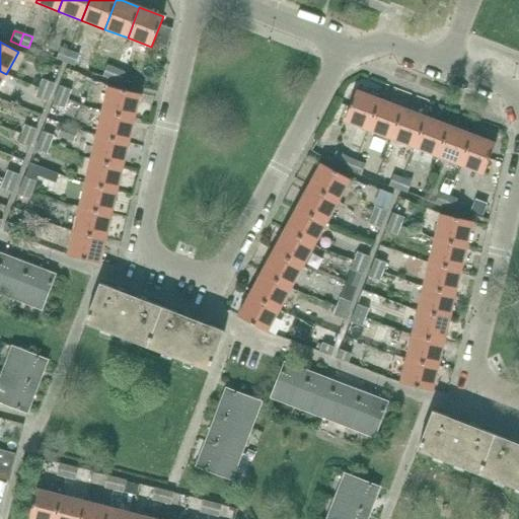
[(65,62),(69,51),(60,48),(56,59),(65,62)]
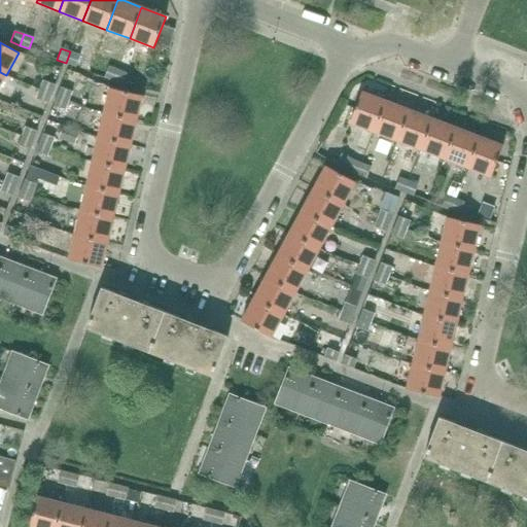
[(70,51),(66,63),(75,66),(79,55),(70,51)]
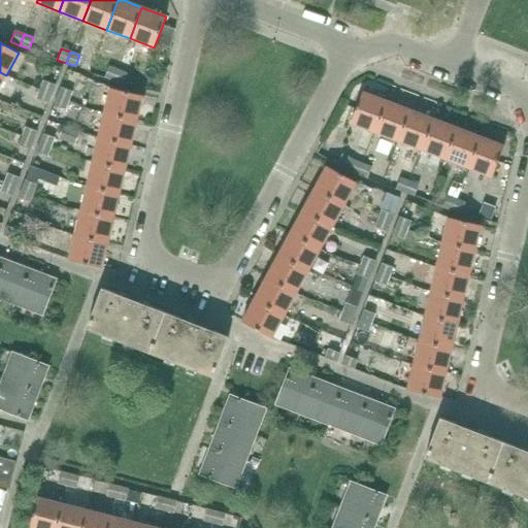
[(113,80),(118,69),(108,66),(104,77),(113,80)]
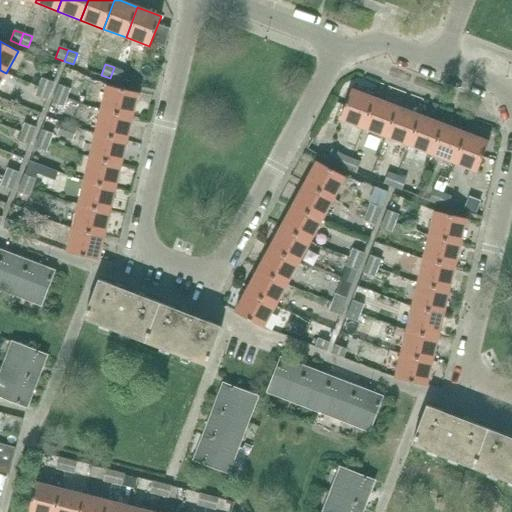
[(114,67),(110,78),(119,82),(123,70),(114,67)]
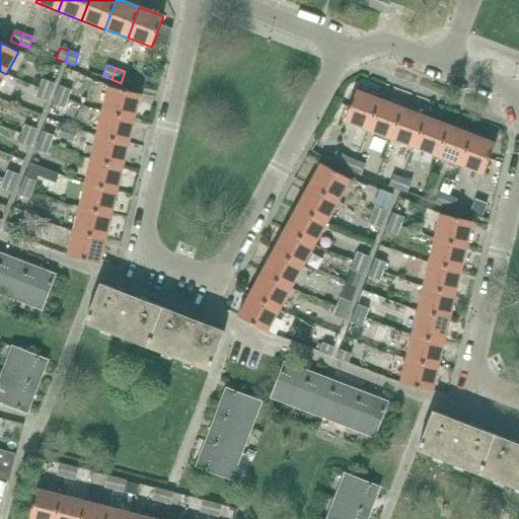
[(42,88),(53,92),(56,84),(45,80),(42,88)]
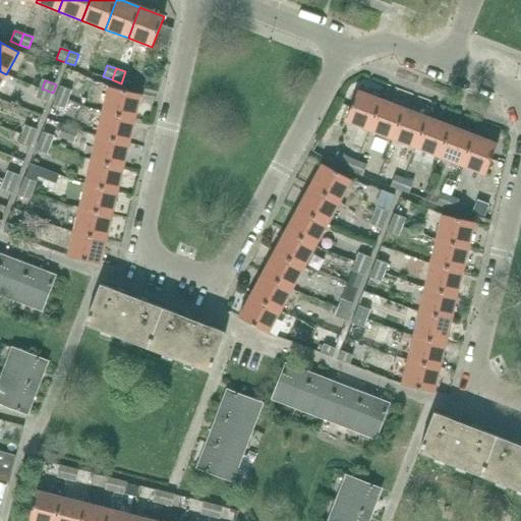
[(58,96),(69,100),(73,91),(62,87),(58,96)]
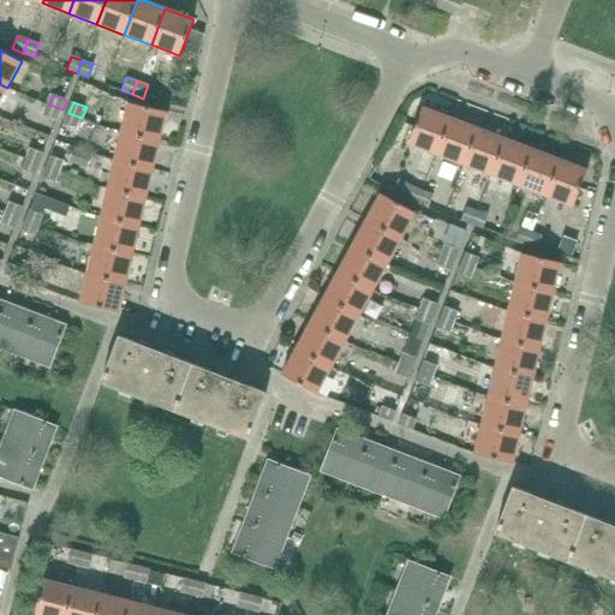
[(160,141),(167,112),(129,103),(121,132),(160,141)]
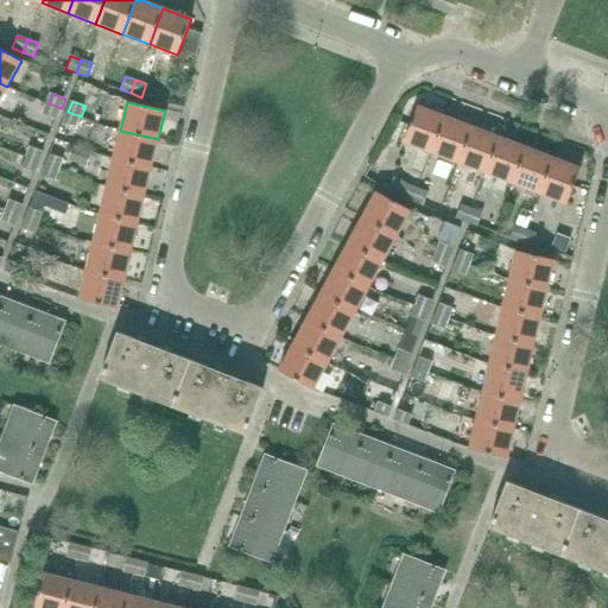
[(57,120),(62,108),(49,103),(44,115),(57,120)]
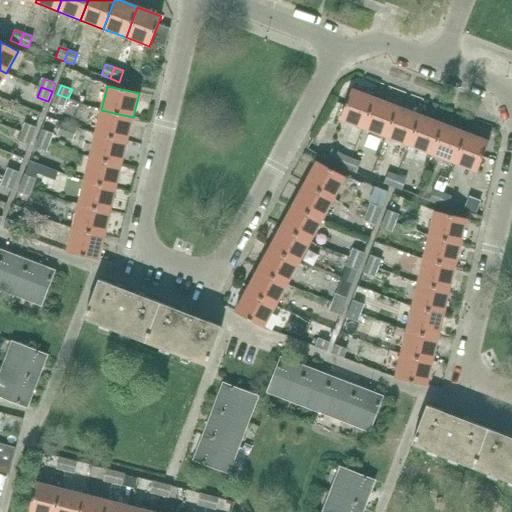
[(363,128),(375,98),(352,89),(340,119),(363,128)]
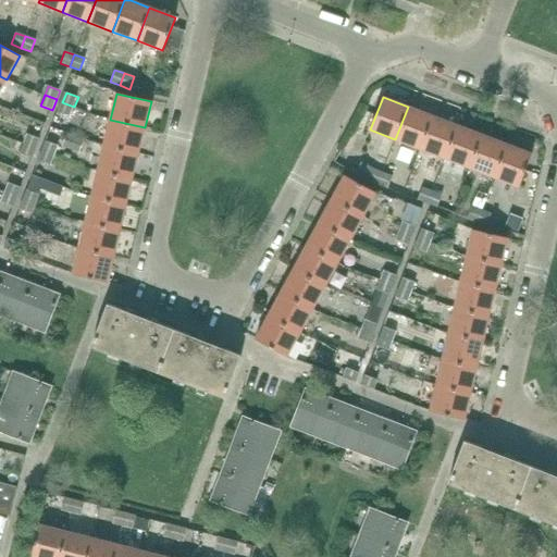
[(70,116),(74,107),(62,102),(59,112),(70,116)]
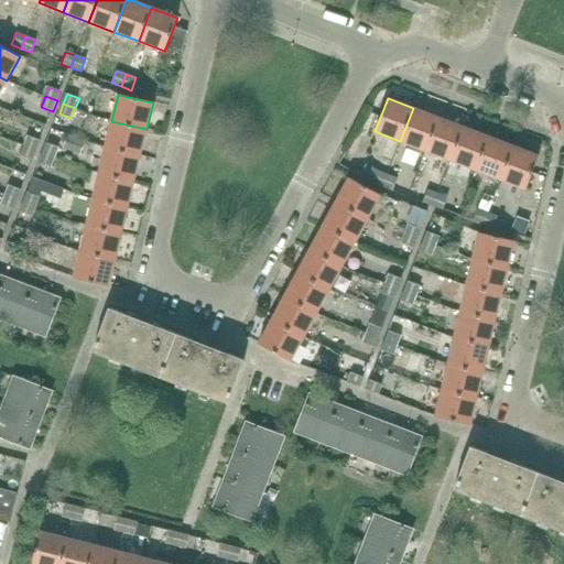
[(425,151),(438,118),(413,108),(400,141),(425,151)]
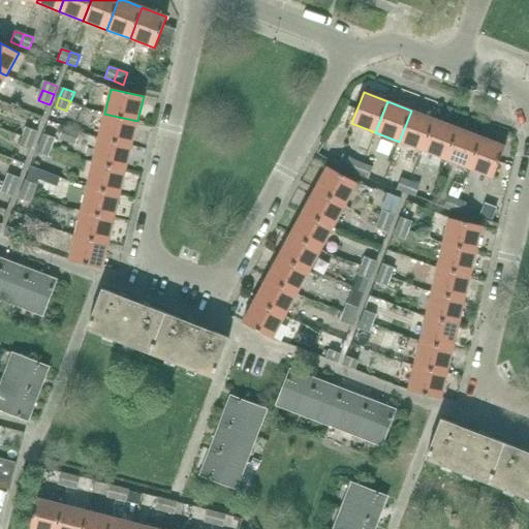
[(423,151),(435,119),(411,111),(399,142),(423,151)]
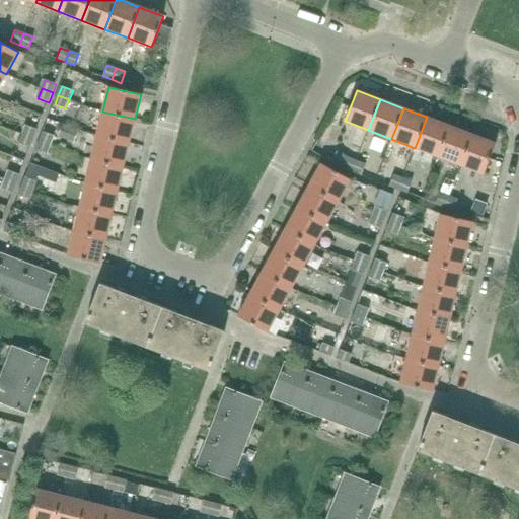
[(129,143),(135,119),(102,112),(96,135),(129,143)]
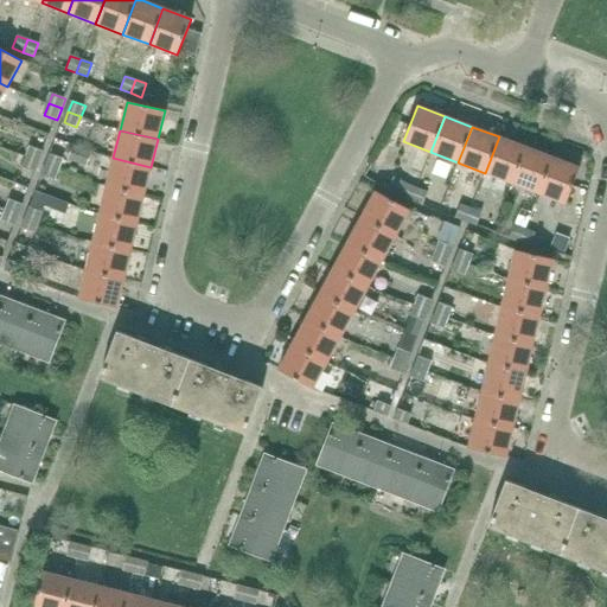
[(511,183),(525,147),(499,136),(485,173),(511,183)]
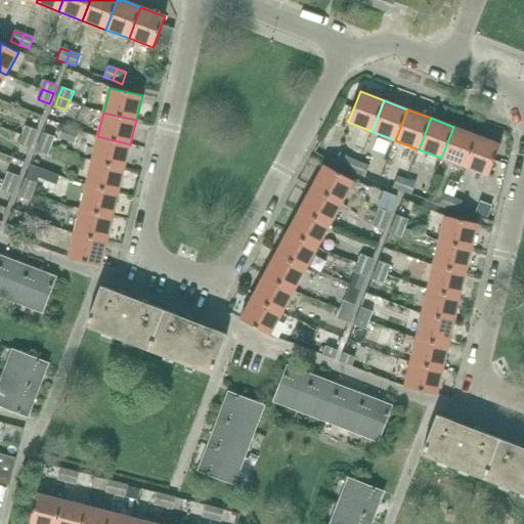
[(24,135),(35,139),(38,130),(27,126),(24,135)]
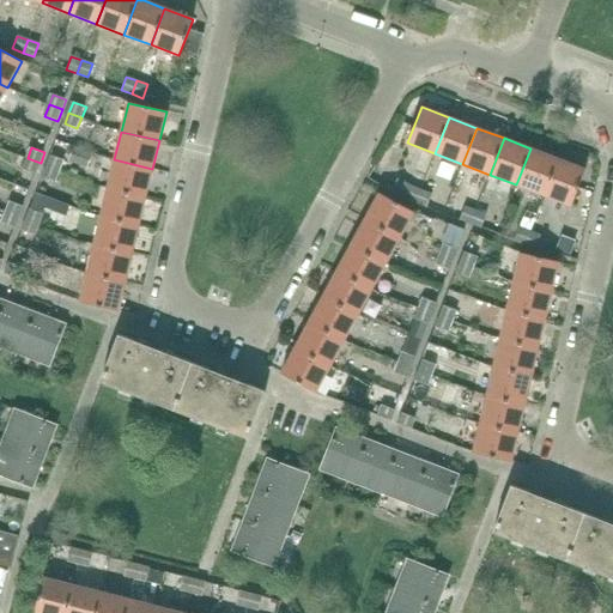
[(544,195),(558,158),(530,149),(516,184),(544,195)]
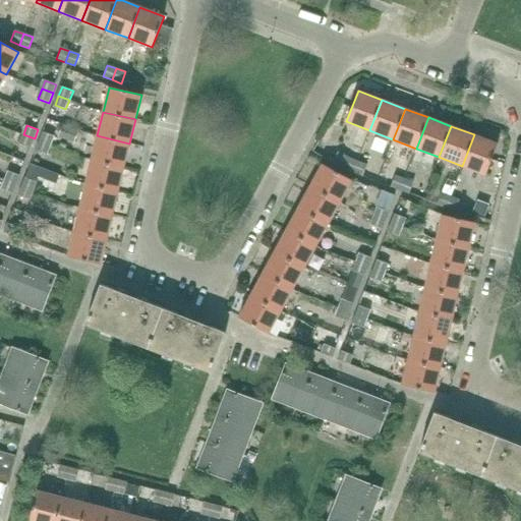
[(41,140),(52,146),(55,136),(44,132),(41,140)]
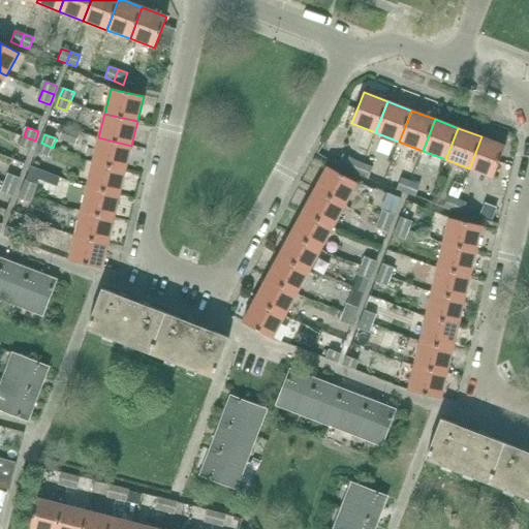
[(31,150),(35,141),(24,136),(20,146),(31,150)]
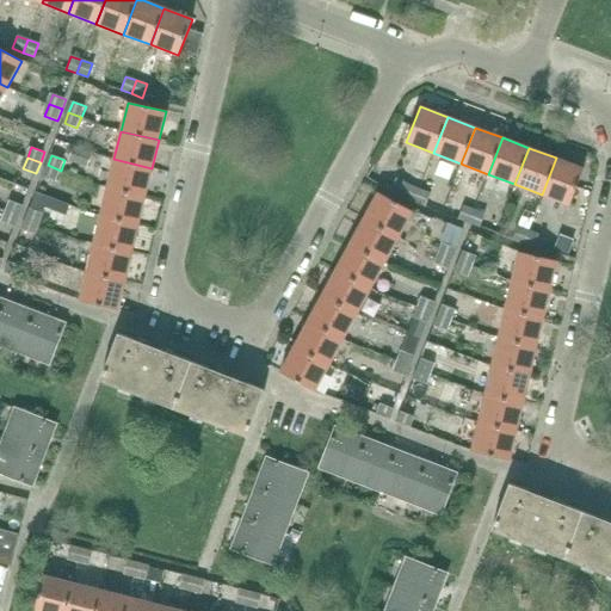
[(569,205),(584,168),(556,158),(542,195),(569,205)]
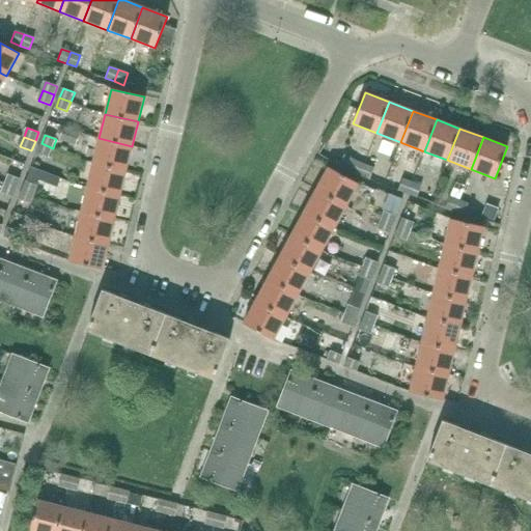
[(127,171),(132,146),(99,138),(93,163),(127,171)]
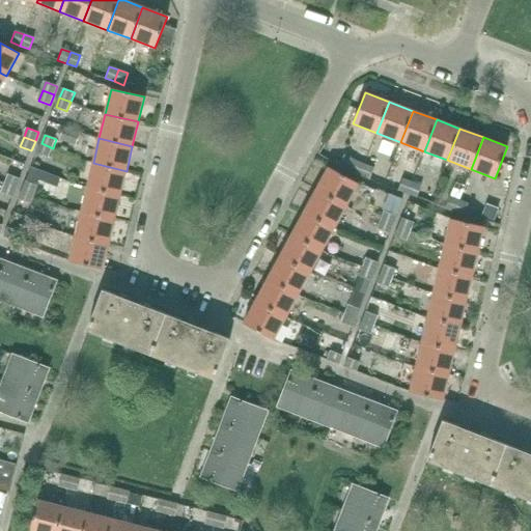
[(49,158),(53,148),(42,143),(37,154),(49,158)]
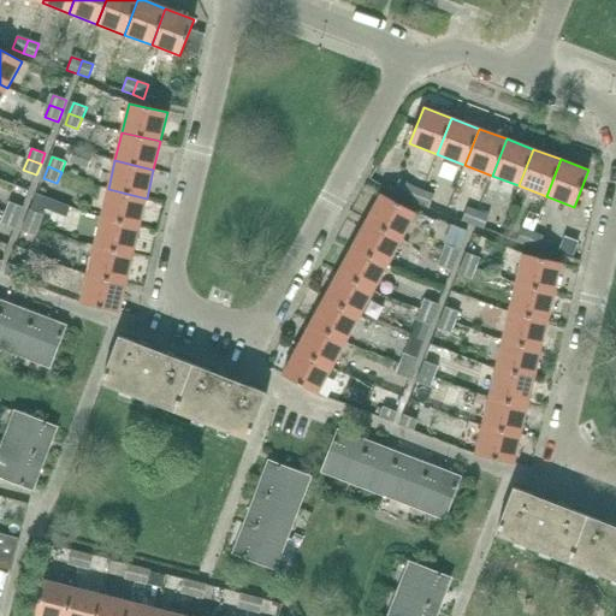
[(419,205),(425,191),(414,188),(401,179),(394,193),(409,200),(419,205)]
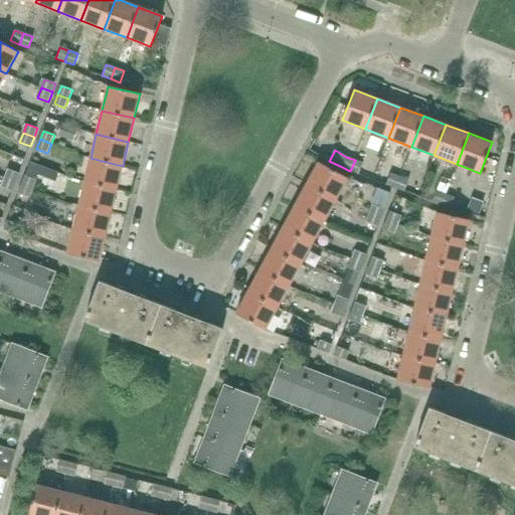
[(117,189),(123,166),(91,158),(84,182),(117,189)]
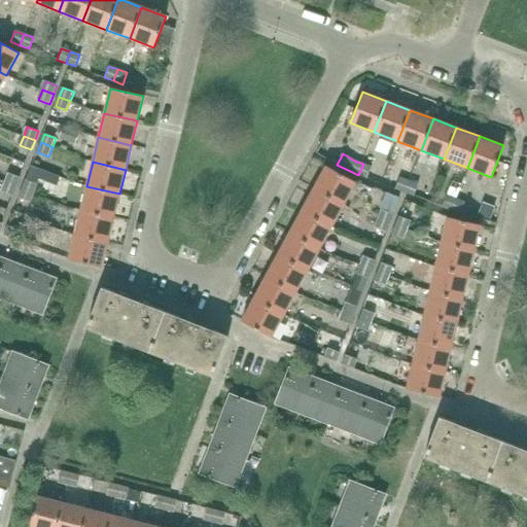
[(363,164),(358,175),(369,178),(373,167),(363,164)]
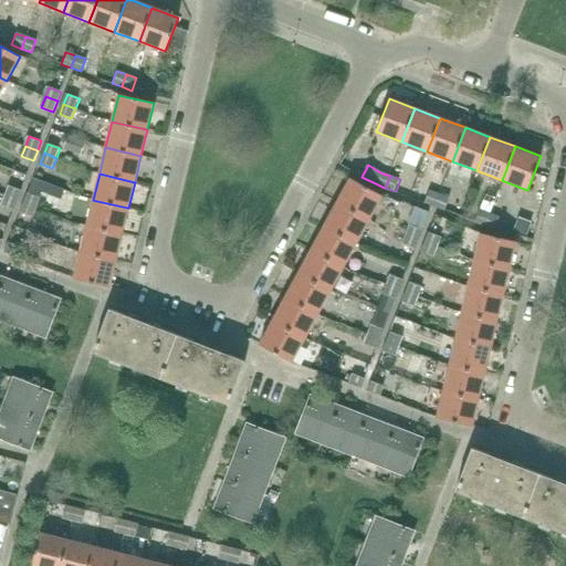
[(40,198),(46,182),(33,177),(28,194),(40,198)]
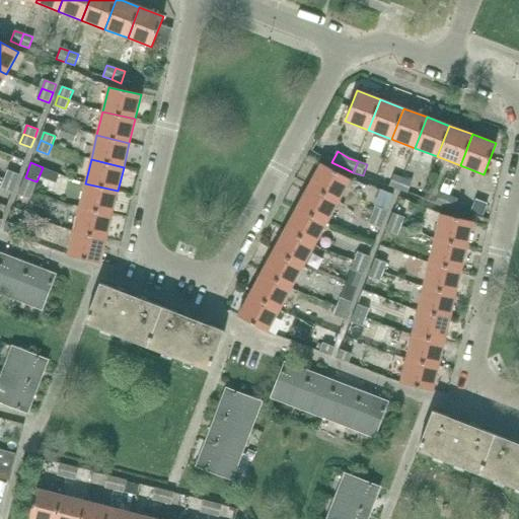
[(339,202),(351,179),(321,163),(309,186),(339,202)]
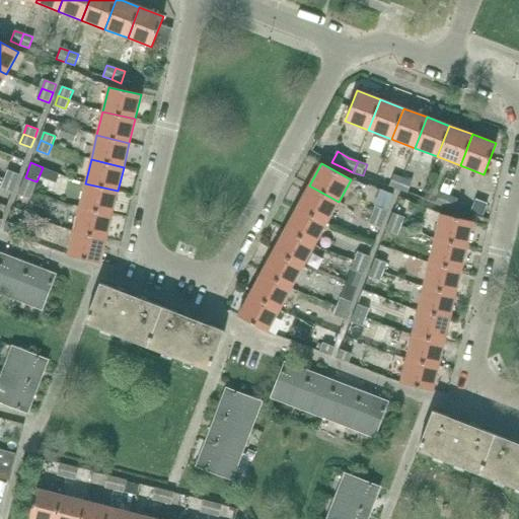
[(5,179),(16,183),(20,174),(9,170),(5,179)]
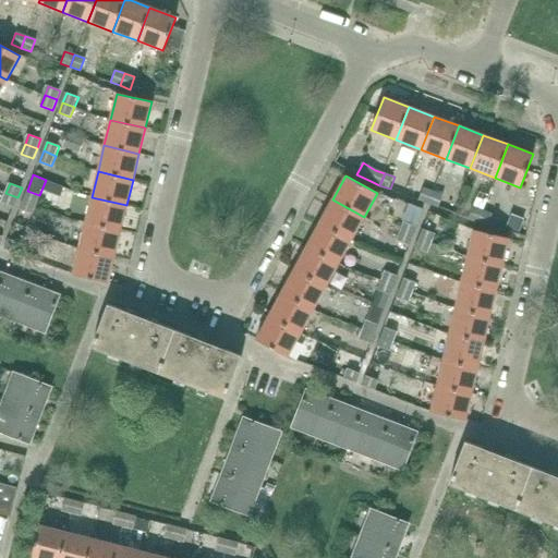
[(429,204),(434,192),(424,189),(420,199),(429,204)]
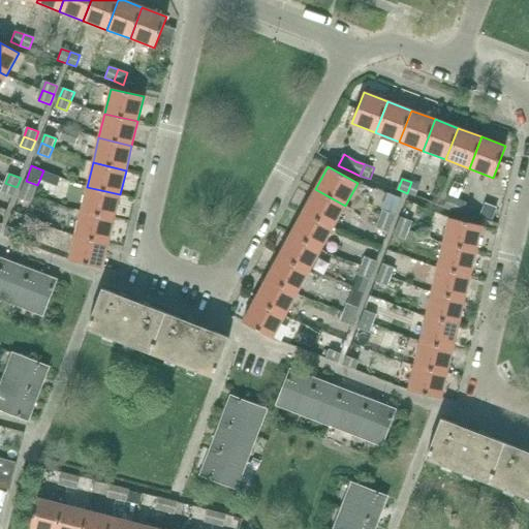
[(23,189),(34,193),(37,185),(26,181),(23,189)]
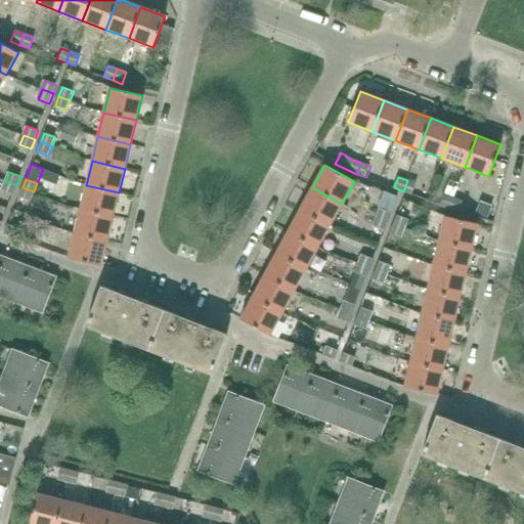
[(407,180),(403,191),(412,194),(417,184),(407,180)]
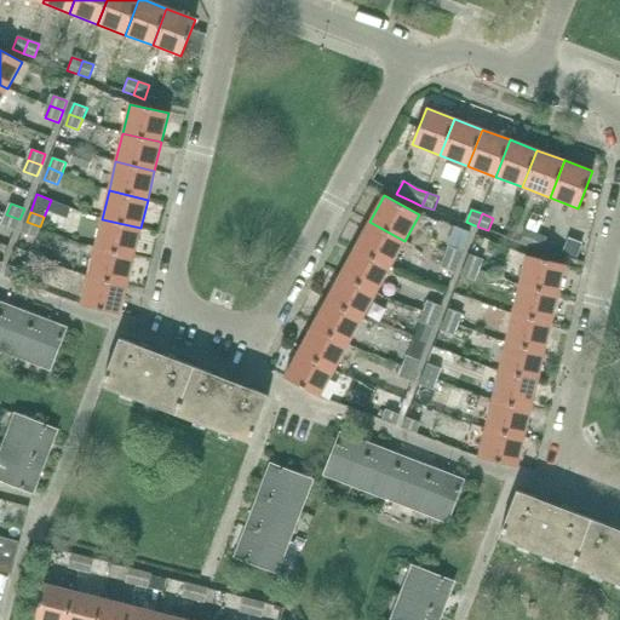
[(538,234),(544,217),(533,213),(526,230),(538,234)]
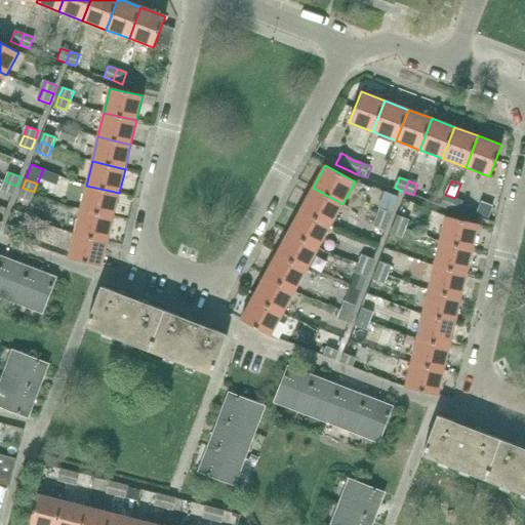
[(12,195),(16,186),(5,182),(2,191),(12,195)]
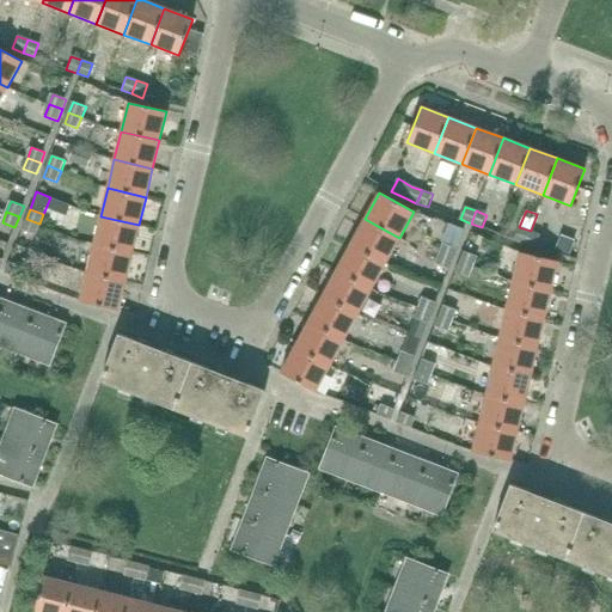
[(132,254),(139,225),(101,216),(93,245),(132,254)]
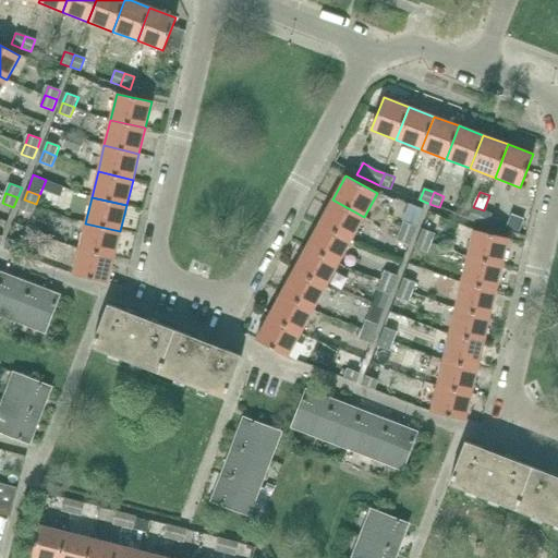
[(32,215),(36,204),(24,199),(20,210),(32,215)]
